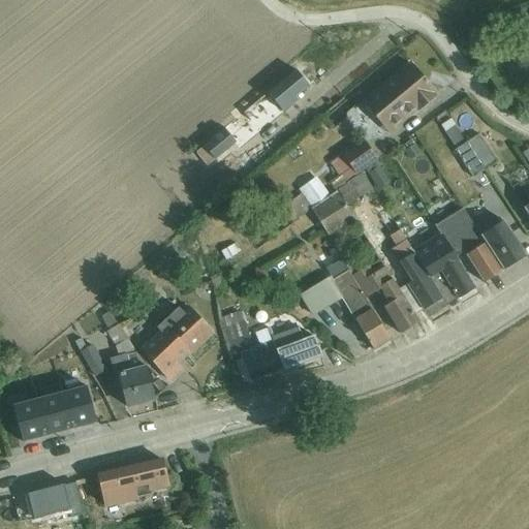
[(410,64),(362,101),(387,133),(435,97),(410,64)]
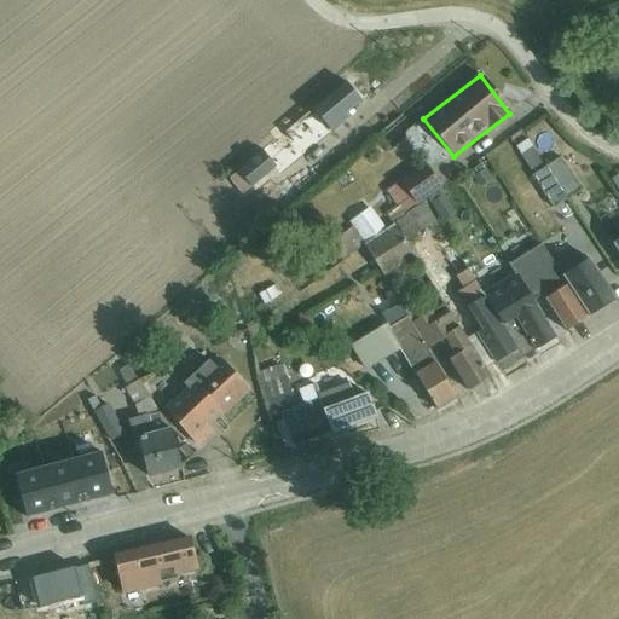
[(276,171),(281,177),(351,119),(347,114),(360,102),(346,84),(302,119),(296,113),(279,127),(284,133),(229,179),(243,197),(254,189),(276,171)]
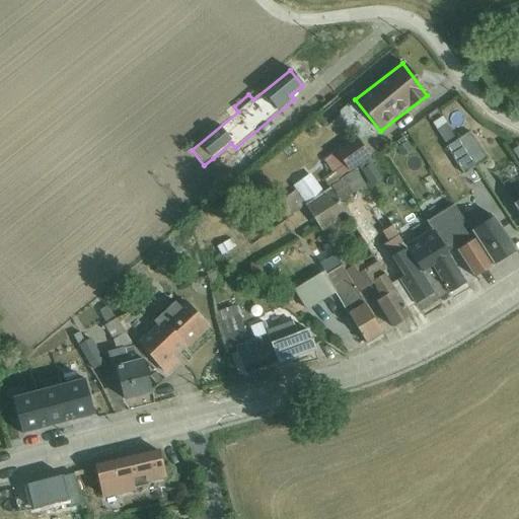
[(445,124),(436,131),(446,146),(455,140),(445,124)]
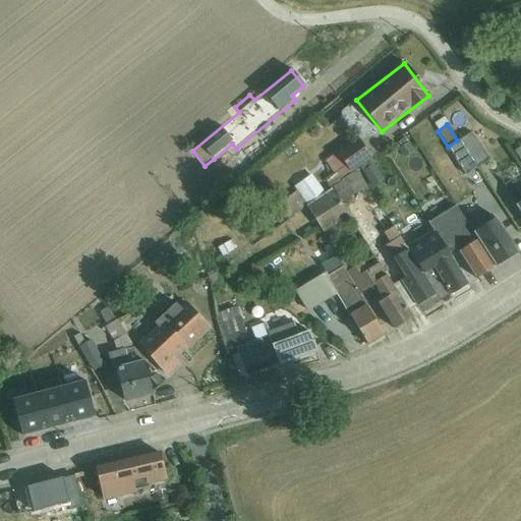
[(472,133),(460,140),(477,168),(483,164),(489,160),(472,133)]
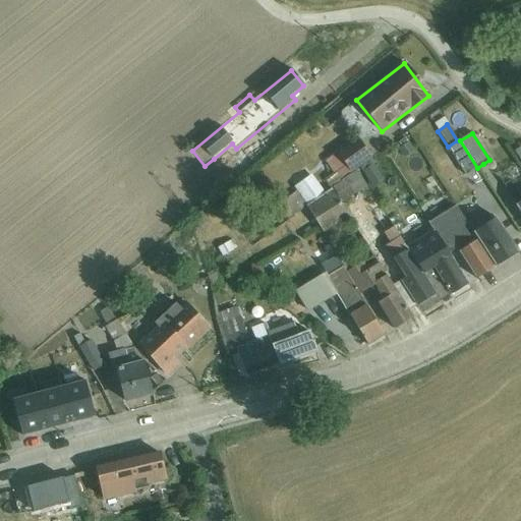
[(359,167),(369,160),(371,158),(357,137),(336,152),(337,153),(326,162),(327,163),(324,165),(328,170),(330,168),(334,173),(324,180),(332,188),(341,183),(339,180),(349,173),(351,173),(359,167)]
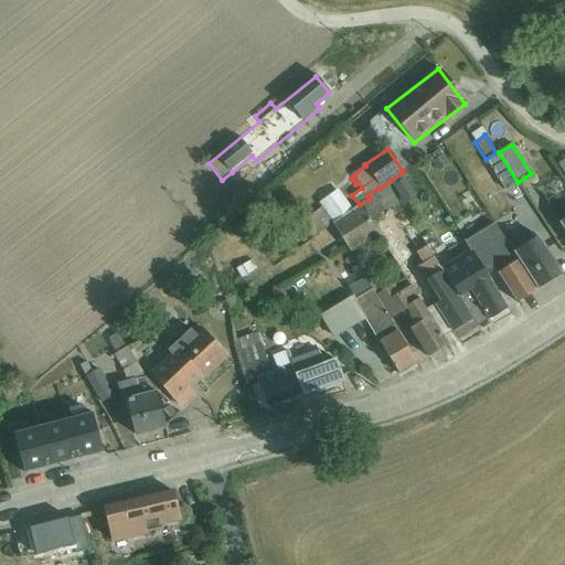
[(437,151),(429,157),(433,161),(432,162),(438,172),(449,163),(443,155),(440,157),(437,151)]
